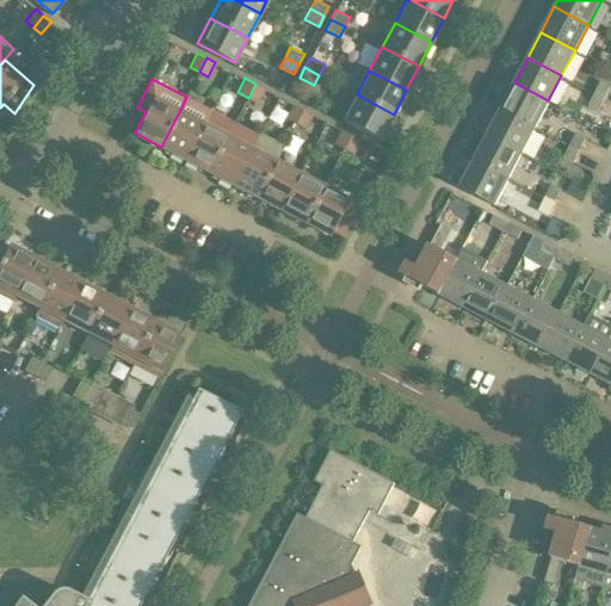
[(600,79),(594,92),(604,97),(610,84),(600,79)]
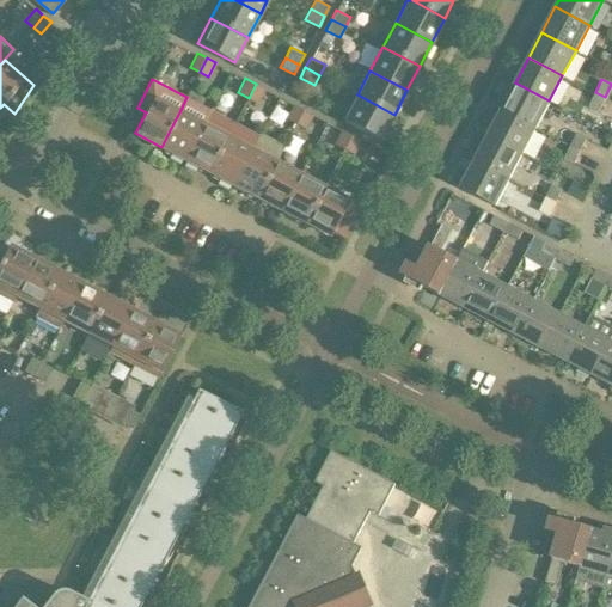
[(515,83),(502,108),(537,126),(549,100),(515,83)]
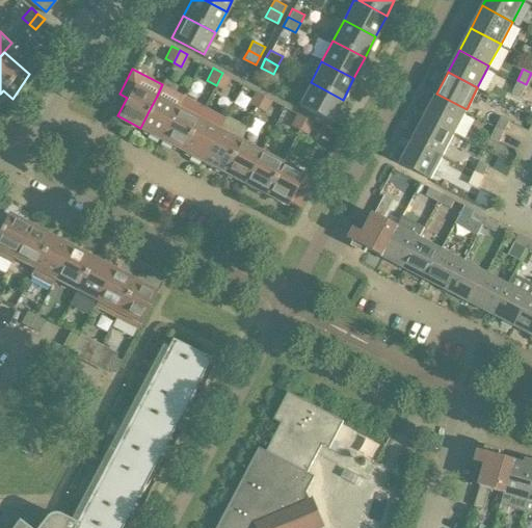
[(222,73),(216,85),(223,88),(230,77),(222,73)]
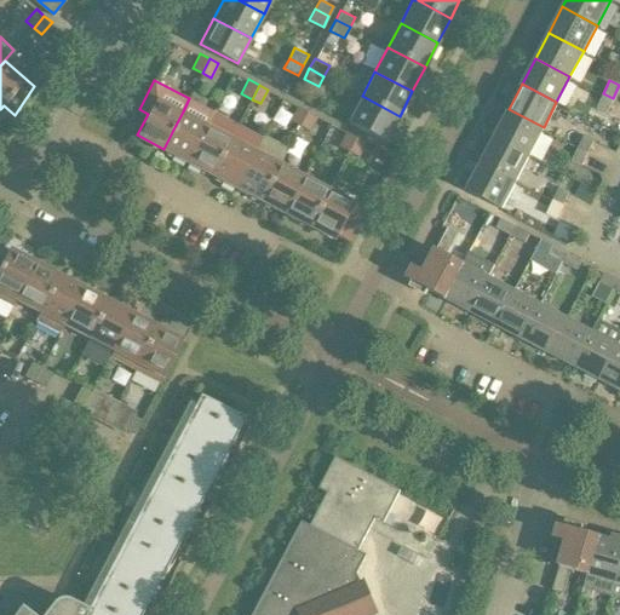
[(613,98),(603,93),(597,107),(607,111),(613,98)]
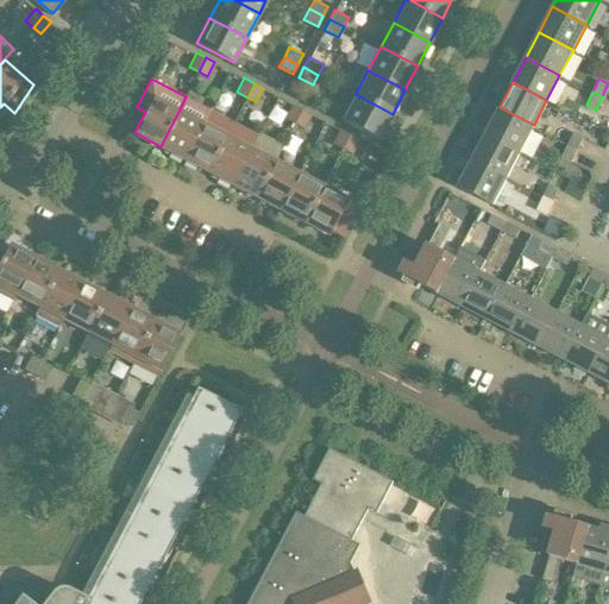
[(393,114),(356,94),(343,119),(378,139),(393,114)]
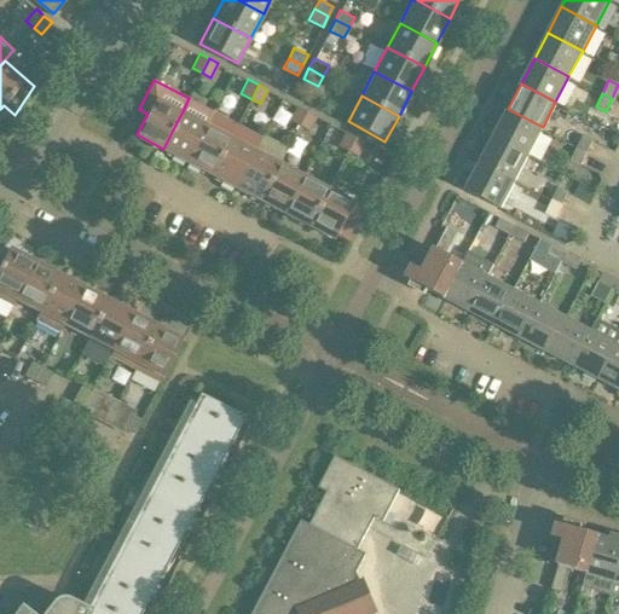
[(173,129),(163,149),(189,162),(208,125),(214,111),(189,98),(183,111),(173,129)]
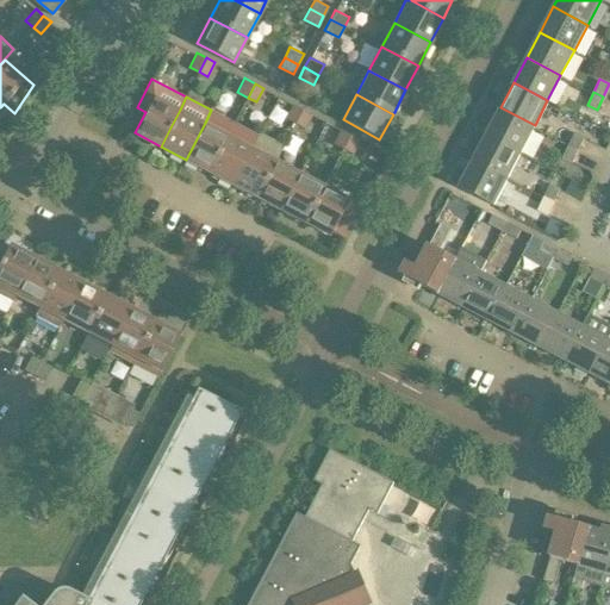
[(296,123),(303,108),(294,104),(287,118),(296,123)]
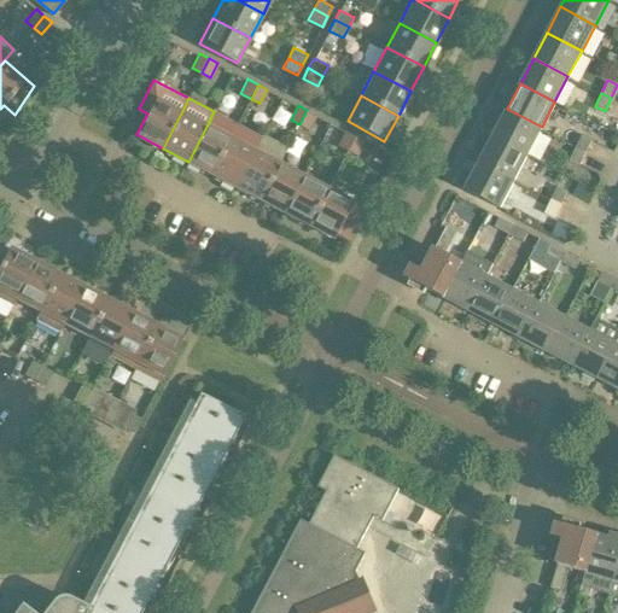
[(507,109),(494,135),(528,153),(542,127),(507,109)]
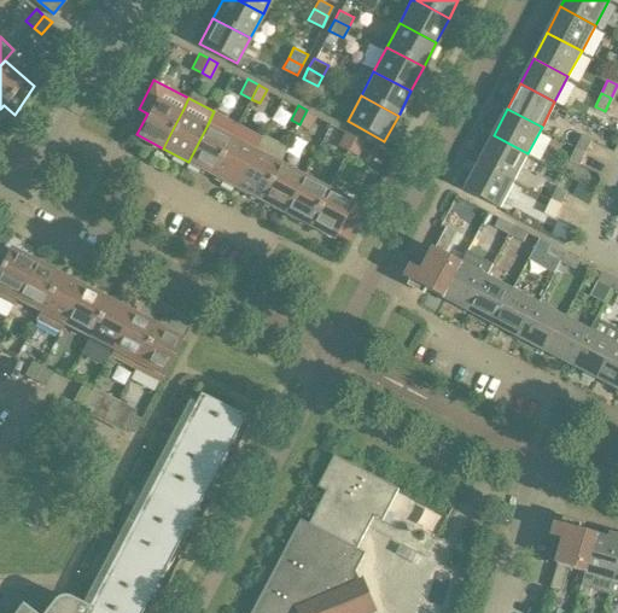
[(316,115),(307,110),(299,124),(309,129),(316,115)]
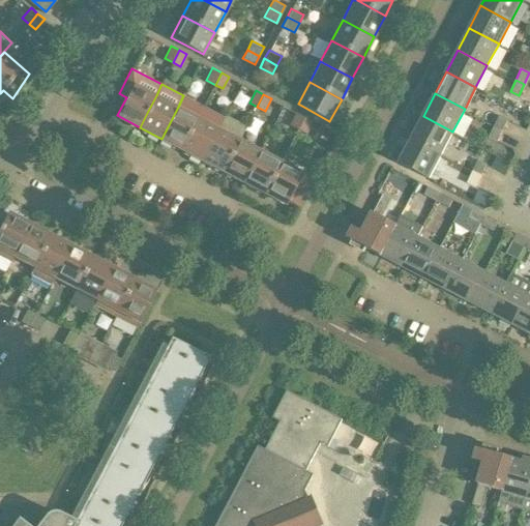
[(183,95),(178,107),(162,139),(181,149),(204,106),(183,95)]
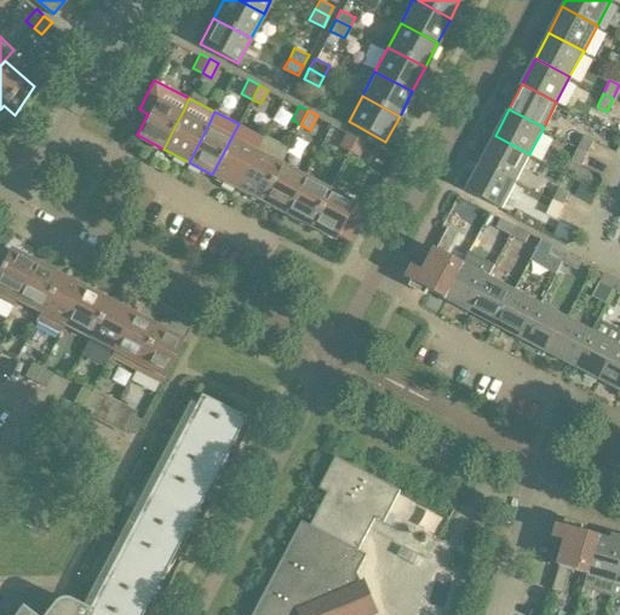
[(262,136),(239,124),(212,174),(237,188),(257,150),(256,149),(262,136)]
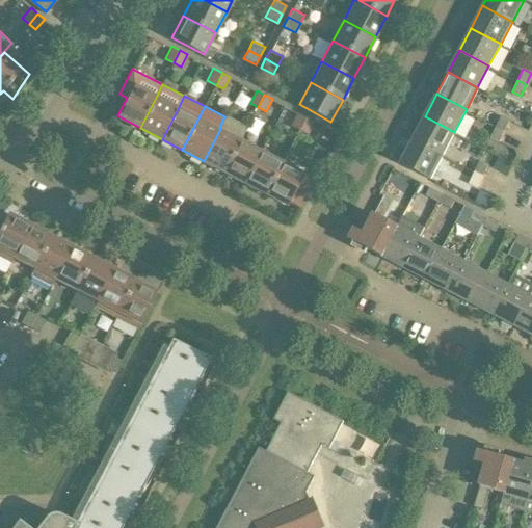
[(299,129),(306,116),(297,112),(291,125),(299,129)]
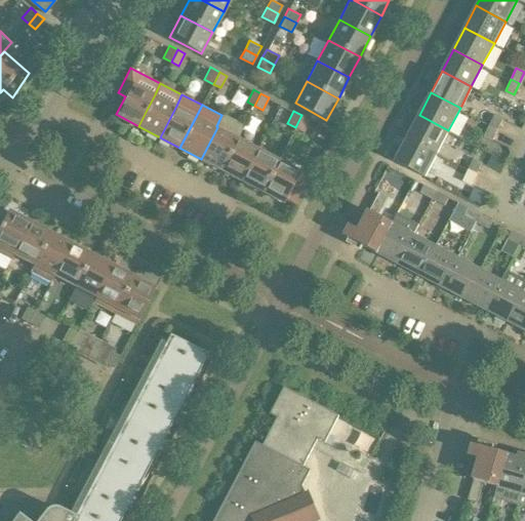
[(489,123),(498,127),(503,116),(495,112),(489,123)]
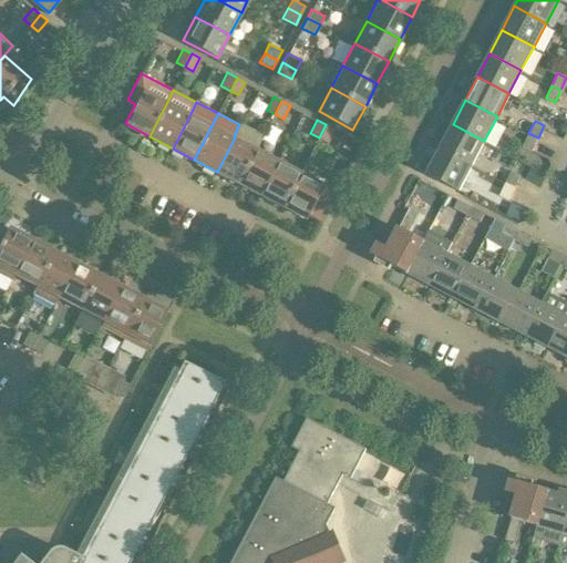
[(326,124),(319,137),(327,142),(333,129),(326,124)]
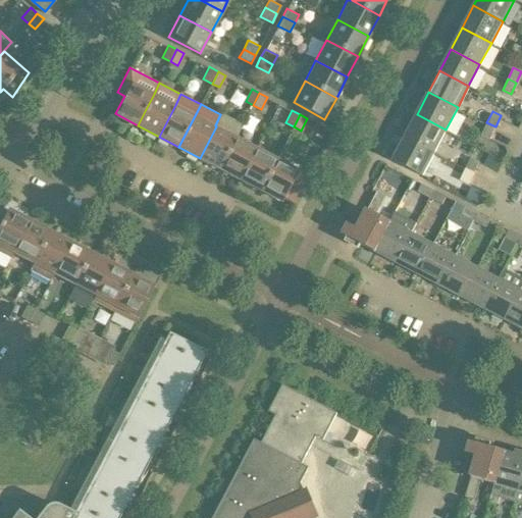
[(446,130),(417,114),(405,136),(434,151),(446,130)]
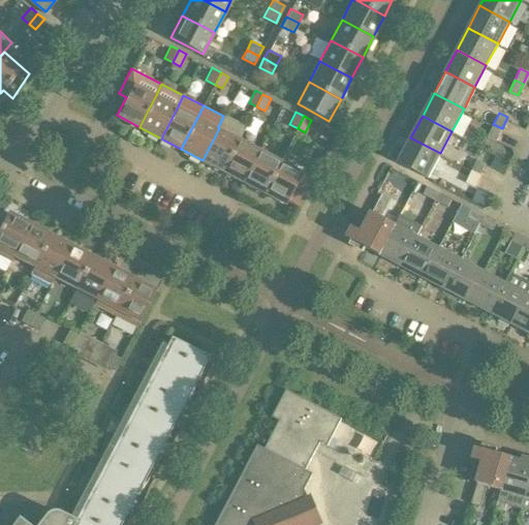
[(502,128),(493,124),(488,135),(496,140),(502,128)]
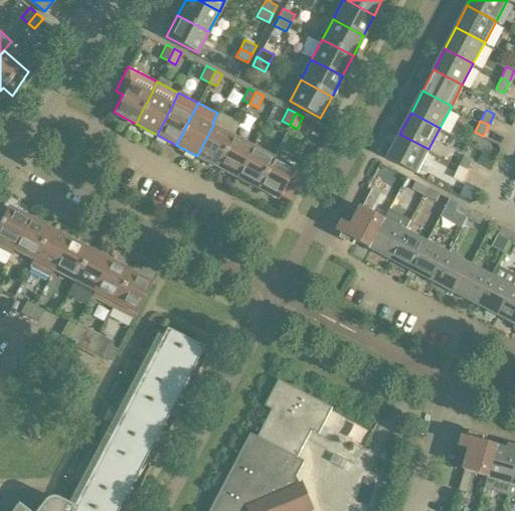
[(213,125),(197,156),(217,166),(233,135),(213,125)]
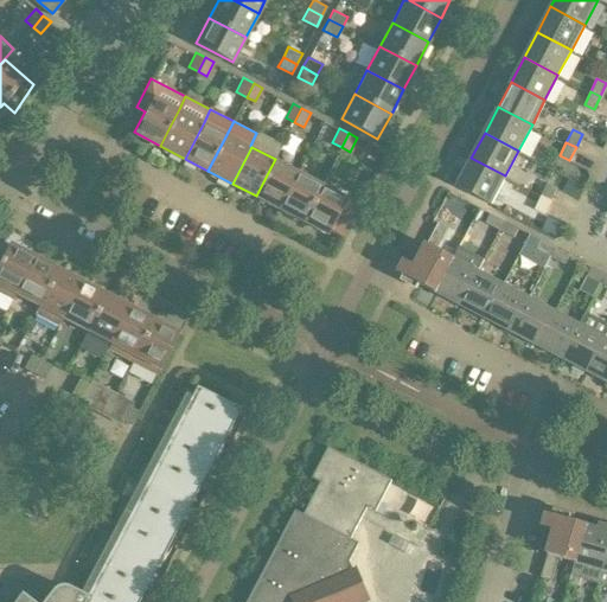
[(505,175),(471,158),(458,184),(491,202),(505,175)]
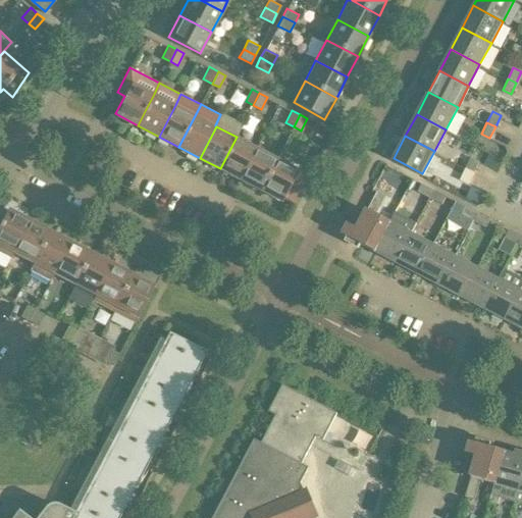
[(257,148),(237,137),(220,168),(241,179),(257,148)]
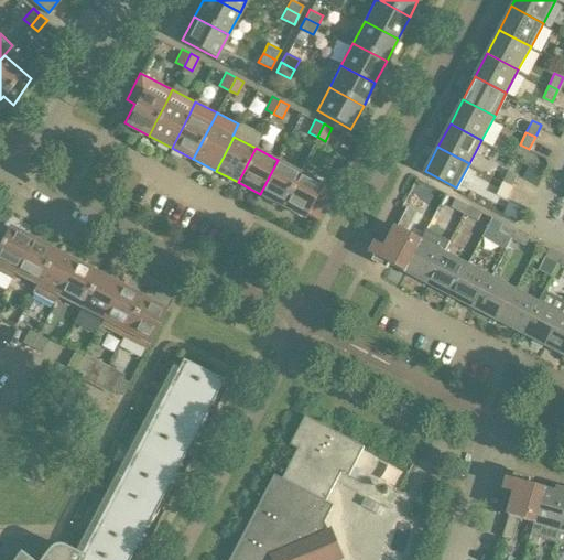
[(300,171),(278,160),(260,194),(282,205),(300,171)]
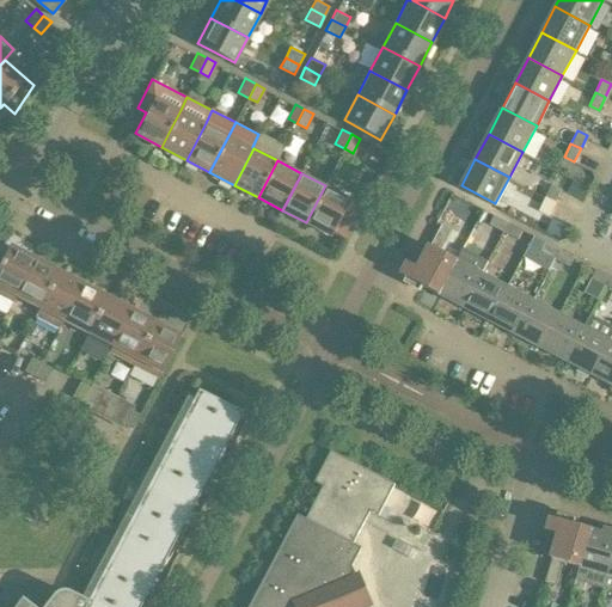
[(552,182),(546,195),(556,200),(562,186),(552,182)]
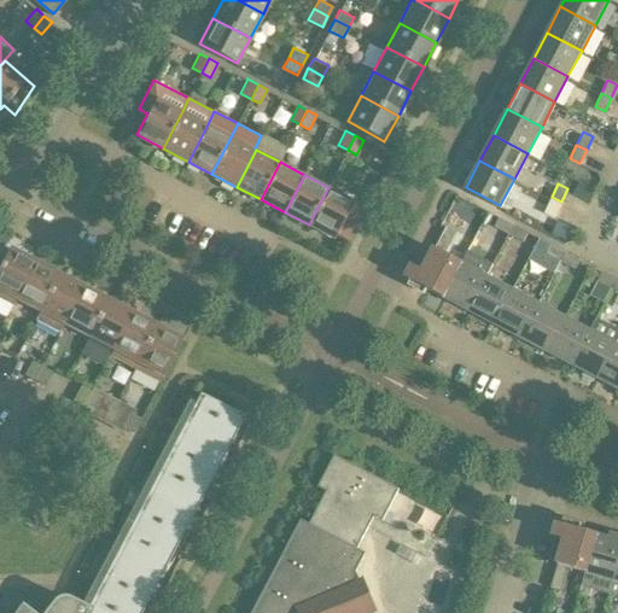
[(328,187),(309,225),(333,238),(336,233),(347,239),(363,208),(353,202),(353,200),(328,187)]
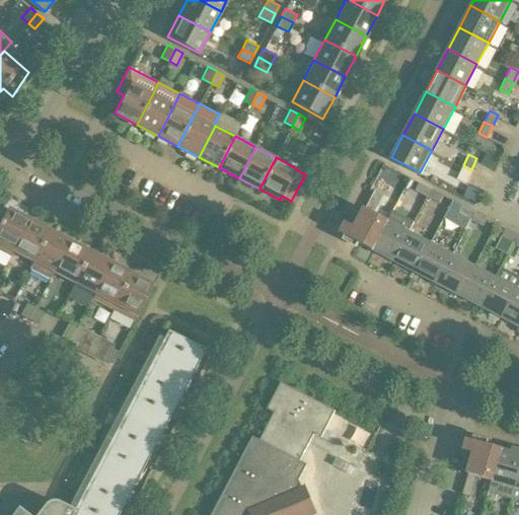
[(398,181),(403,169),(385,162),(380,174),(398,181)]
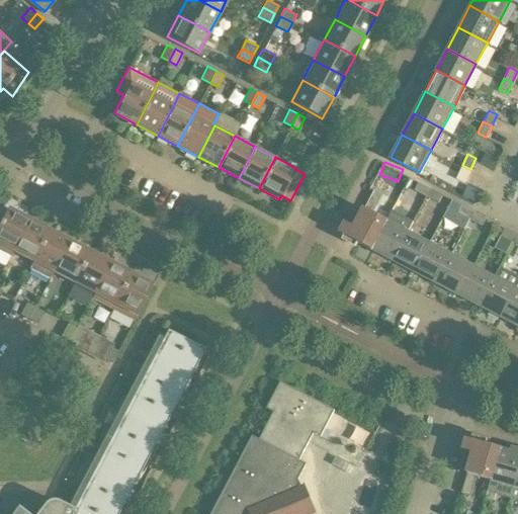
[(470,169),(462,165),(456,176),(465,180),(470,169)]
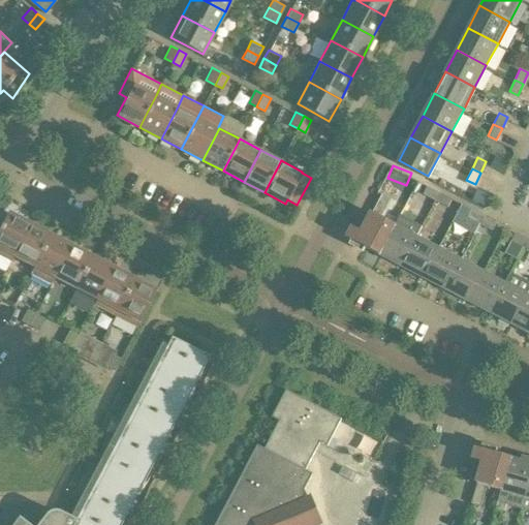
[(436,198),(440,190),(428,184),(424,192),(436,198)]
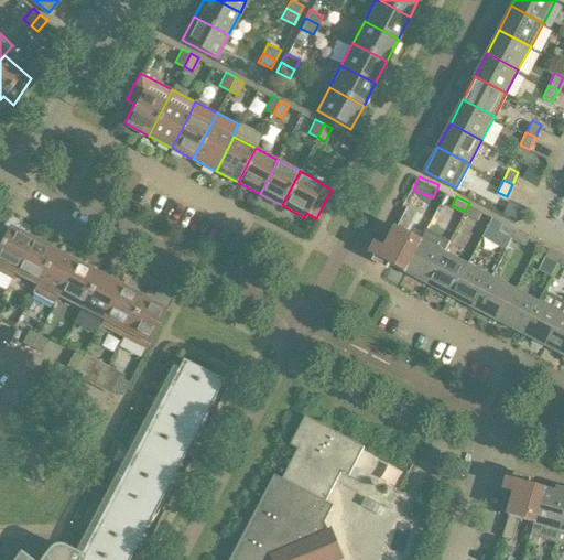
[(483,210),(469,203),(465,212),(478,218),(483,210)]
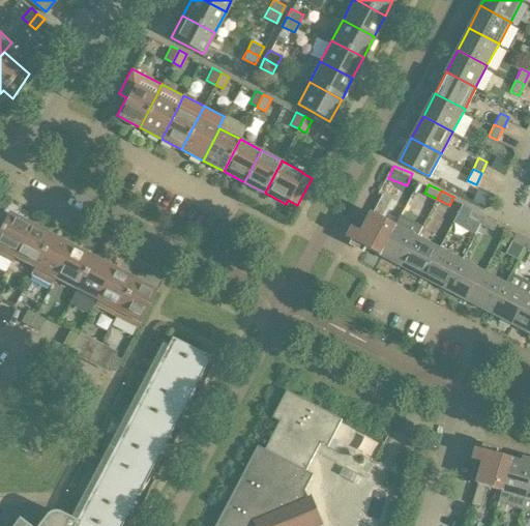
[(383,193),(373,211),(382,216),(391,197),(383,193)]
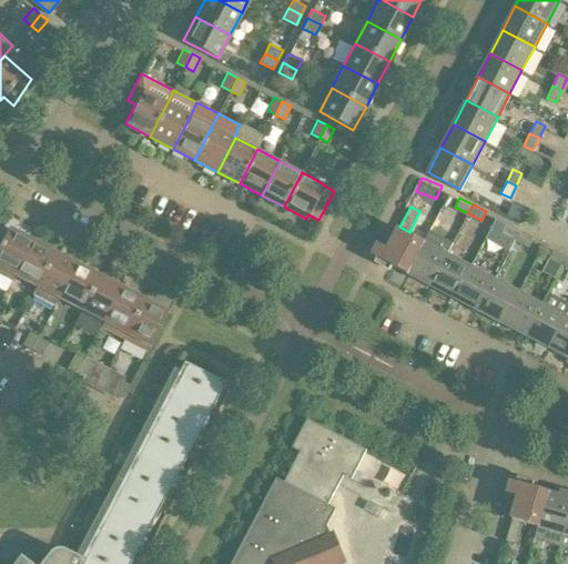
[(516,238),(520,230),(507,223),(503,231),(516,238)]
